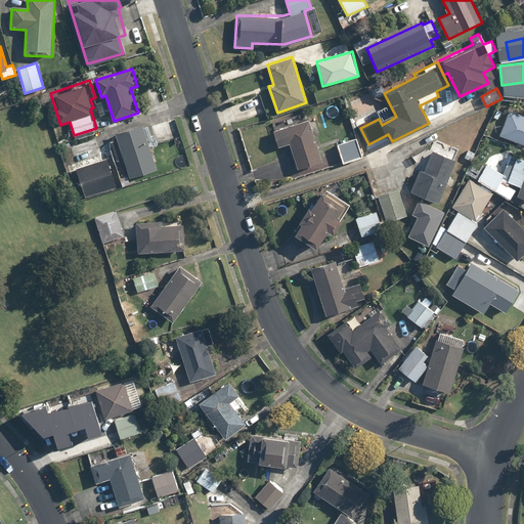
[(523,115),(509,110),(498,134),(523,144),(523,115)]
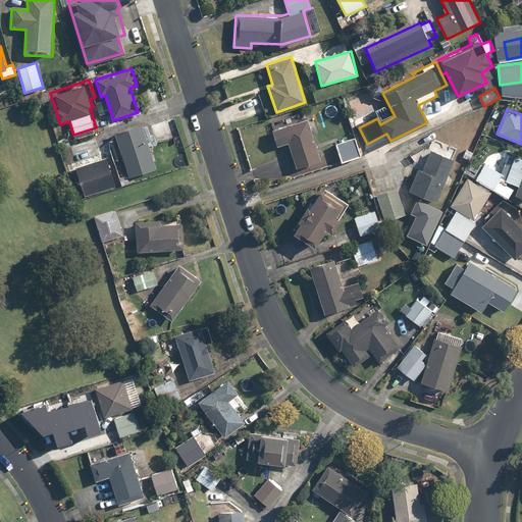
[(157,167),(150,146),(180,136),(173,117),(143,127),(143,124),(115,134),(129,177),(157,167)]
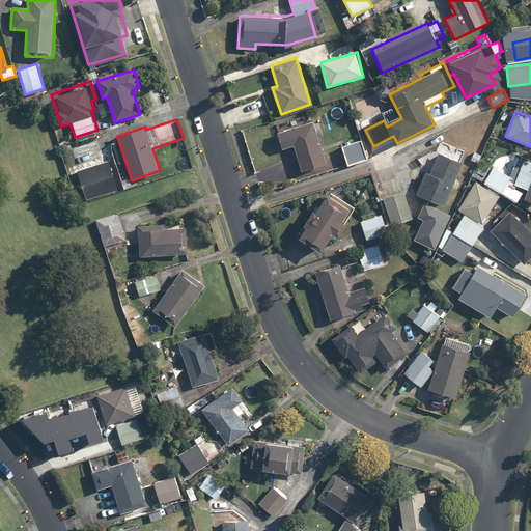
[(283,147),(292,144),(302,172),(328,164),(313,120),(278,132),(283,147)]
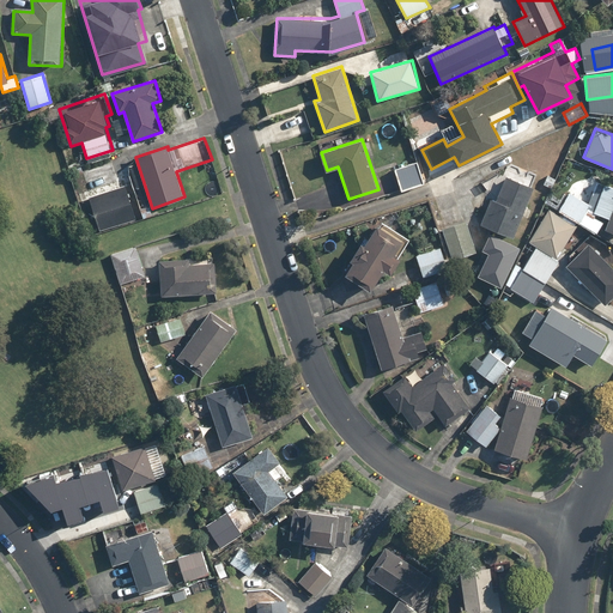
[(394,169),(400,192),(424,184),(418,162),(394,169)]
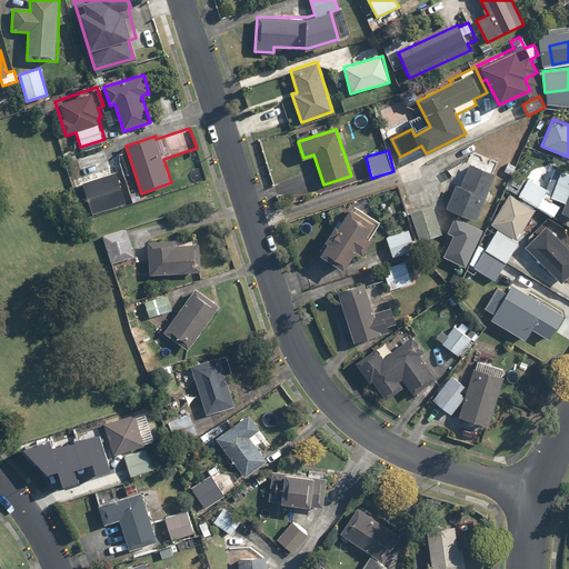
[(492,173),(498,162),(471,150),(446,208),(477,221),(498,176),(492,173)]
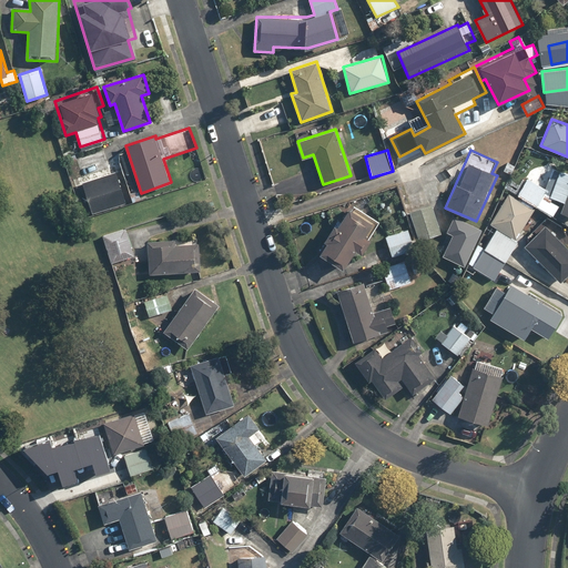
[(567,171),(563,169),(554,190),(526,178),(516,199),(555,216),(556,213),(567,217),(567,171)]
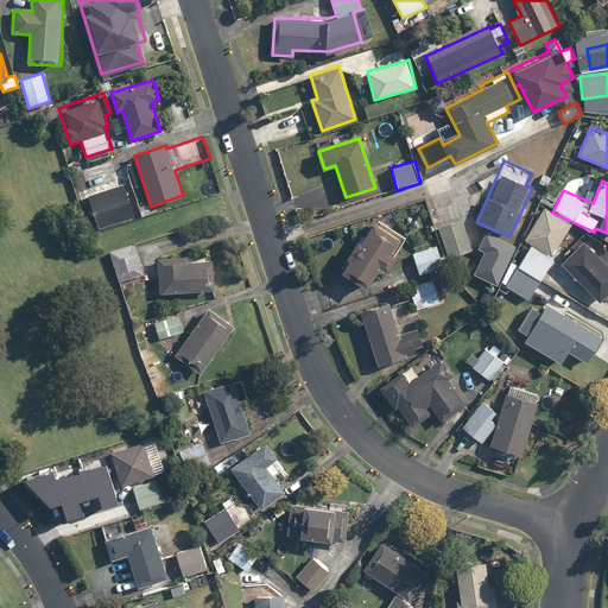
[(134,217),(125,182),(87,194),(97,228),(134,217)]
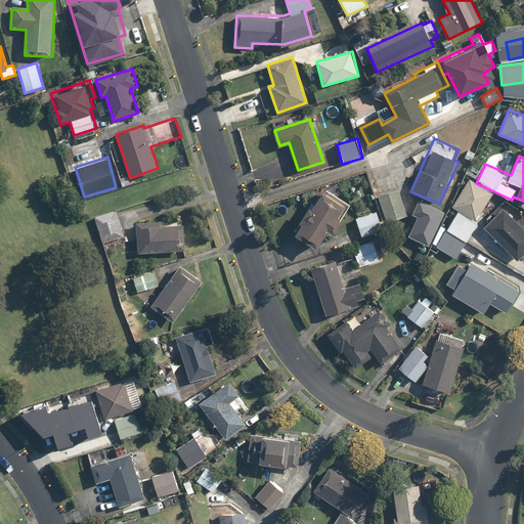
[(492,192),(476,183),(468,178),(451,207),(459,211),(447,229),(441,225),(430,244),(455,258),(492,192)]
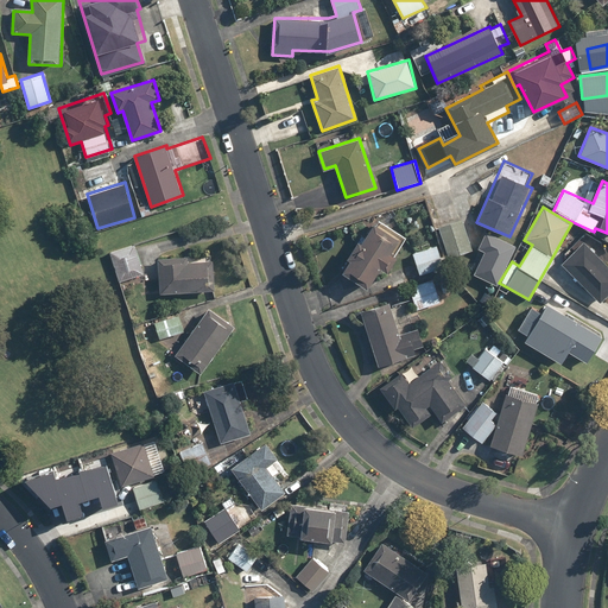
[(348,257),(352,258),(343,271),(369,287),(380,270),(386,273),(397,257),(391,253),(401,235),(375,219),(360,245),(356,242),(348,257)]
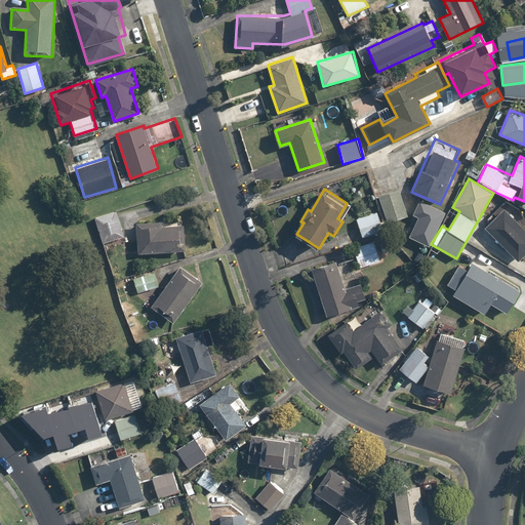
[(399,190),(378,196),(388,221),(407,215),(399,190)]
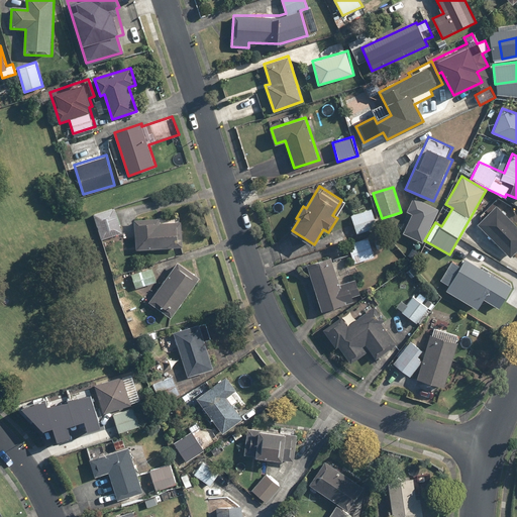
[(422,241),(438,208),(416,198),(401,231),(422,241)]
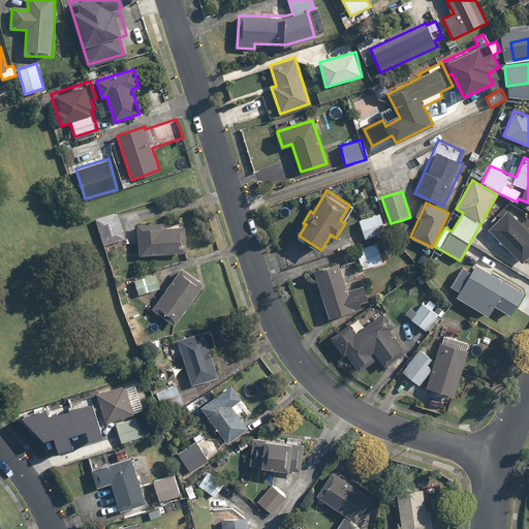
[(528,256),(528,231),(506,210),(488,228),(523,263),(528,256)]
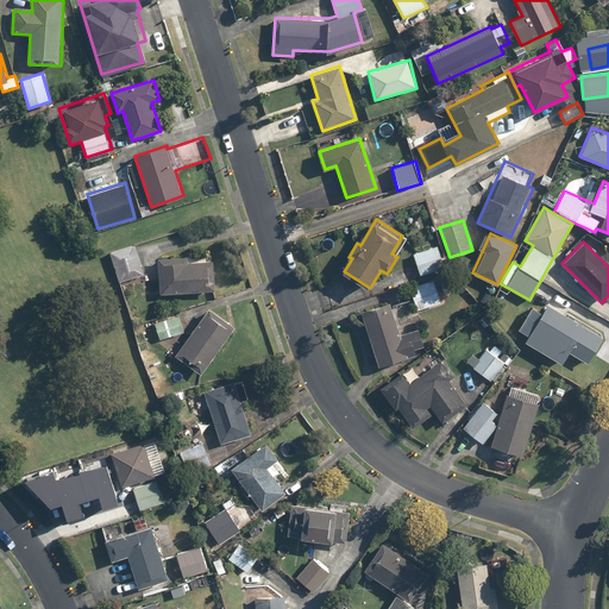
[(135,243),(110,251),(120,283),(145,275),(135,243)]
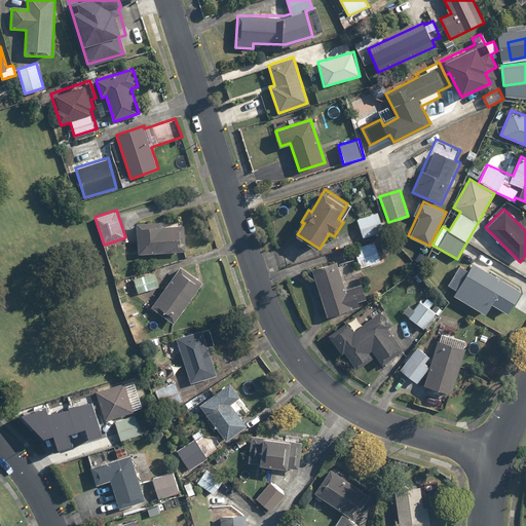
[(378,213),(358,220),(363,238),(384,231),(378,213)]
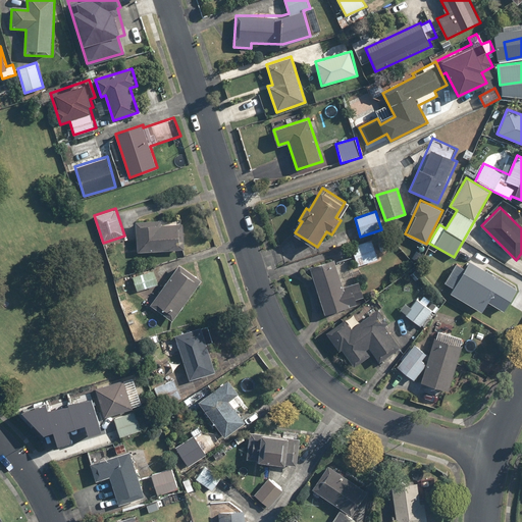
[(137,222),(138,251),(185,250),(184,220),(137,222)]
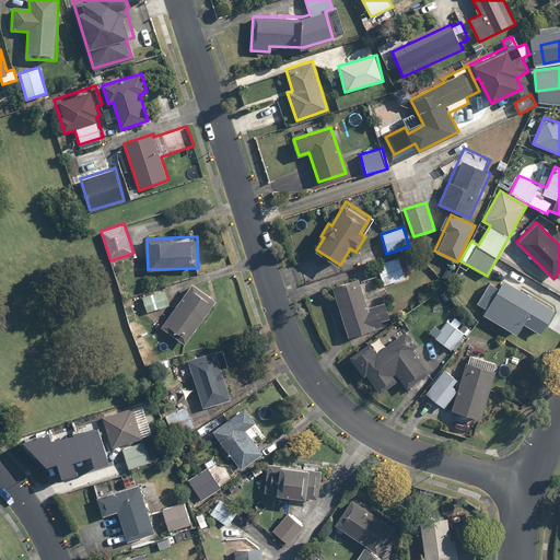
[(376,263),(384,286),(406,278),(399,256),(376,263)]
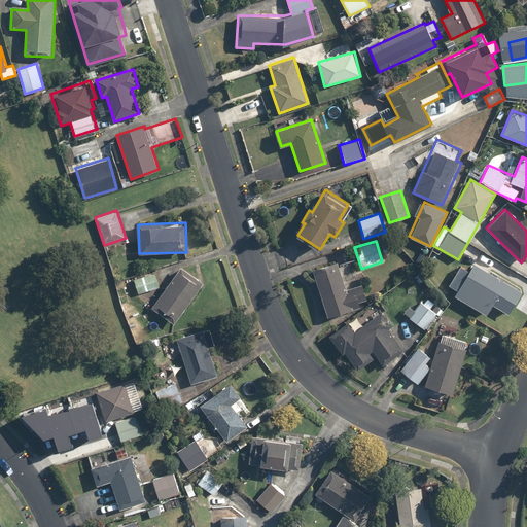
[(346,290),(338,261),(313,270),(328,318),(359,308),(358,303),(369,300),(363,285),(346,290)]
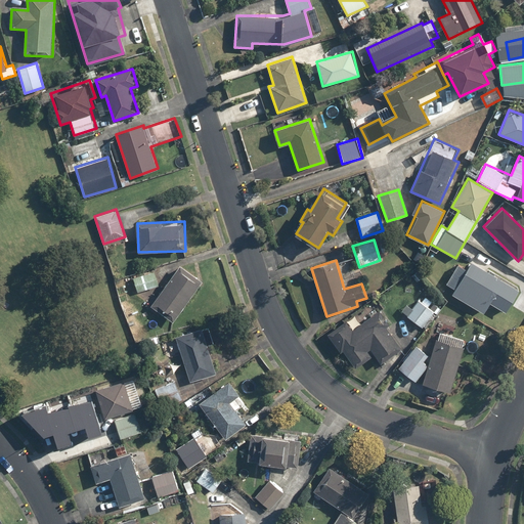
[(450,280),(457,286),(451,295),(483,312),(489,302),(507,312),(519,290),(471,262),(465,271),(457,267),(450,280)]
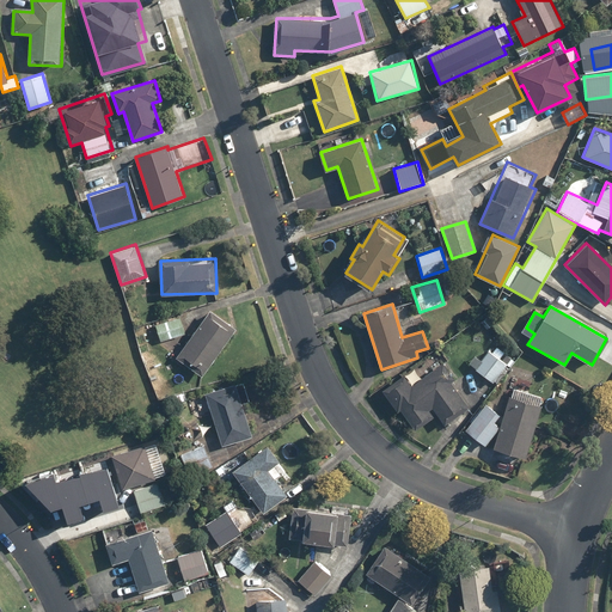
[(237,329),(210,310),(176,356),(202,377),(237,329)]
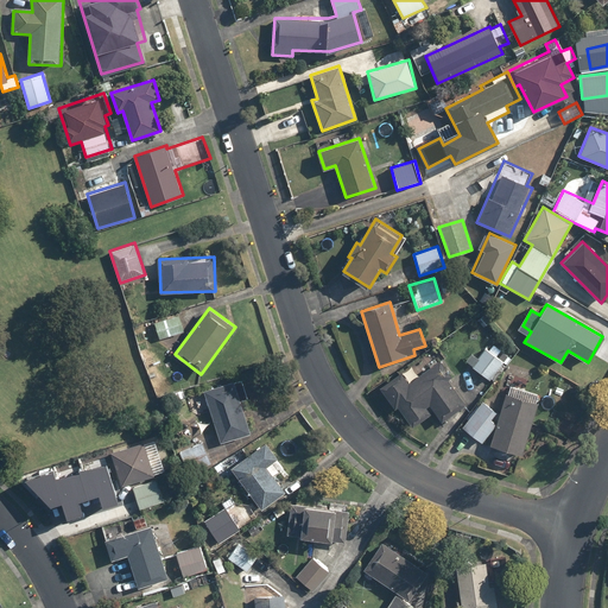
[(152,323),(158,341),(184,333),(178,314),(152,323)]
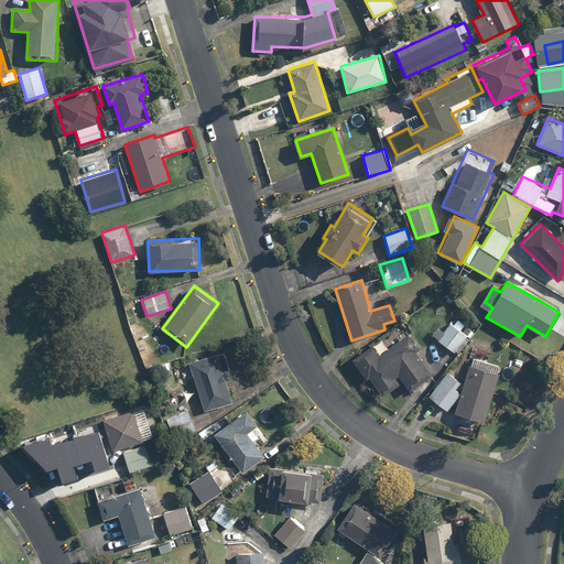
[(467,325),(462,333),(451,323),(437,338),(455,353),(468,337),(469,339),(476,332),(467,325)]
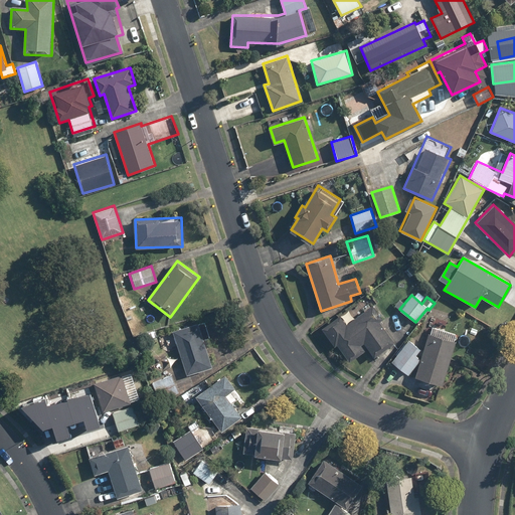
[(361,344),(363,343),(375,357),(395,342),(380,321),(383,319),(365,296),(321,329),(334,346),(337,344),(350,362),(366,351),(361,344)]
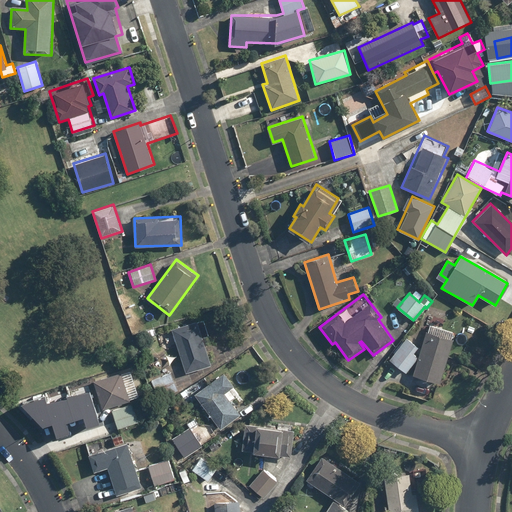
[(204,317),(171,328),(186,373),(212,365),(203,339),(211,337),(204,317)]
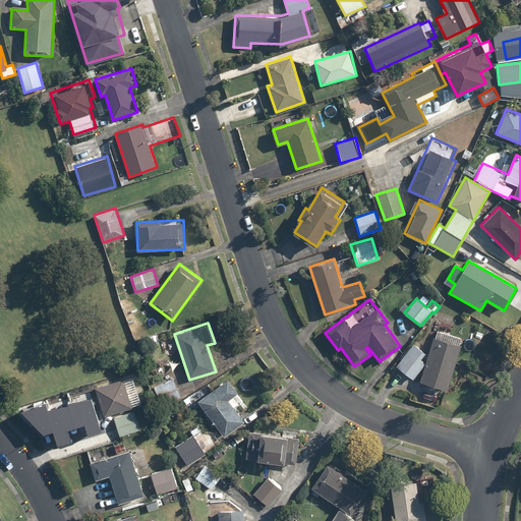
[(462,346),(432,337),(424,364),(419,381),(449,389),(462,346)]
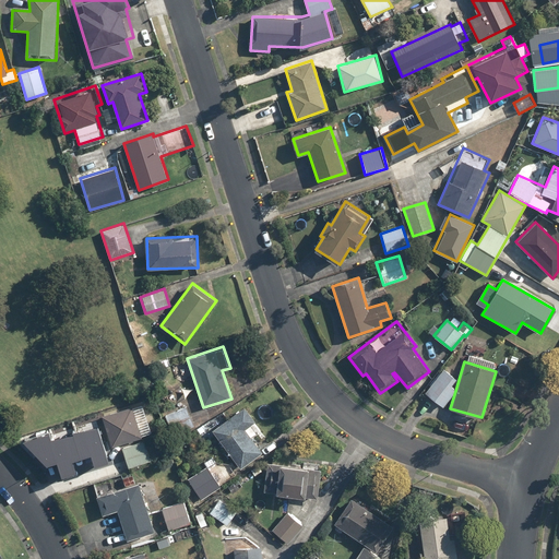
[(442,406),(455,391),(450,387),(456,379),(443,369),(425,391),(442,406)]
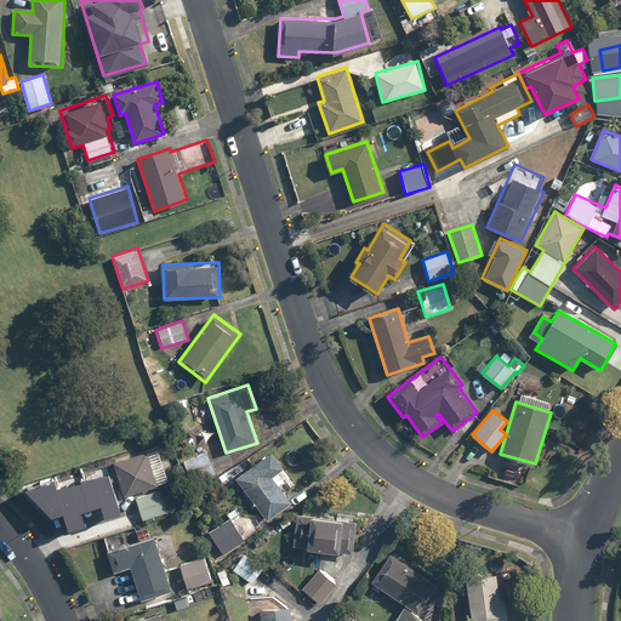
[(217,474),(205,449),(182,459),(194,484),(217,474)]
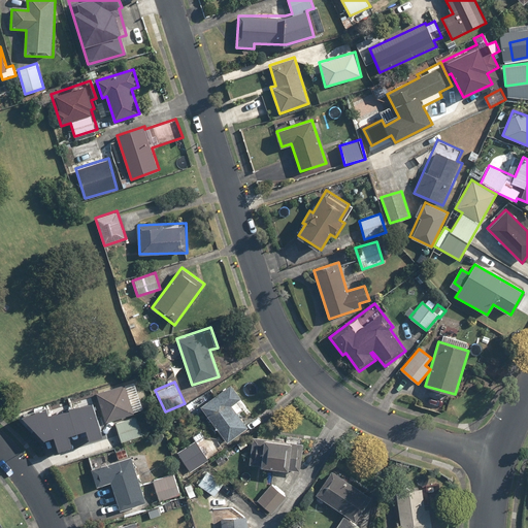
[(100,390),(96,392),(104,420),(133,410),(124,383),(119,385),(100,390)]
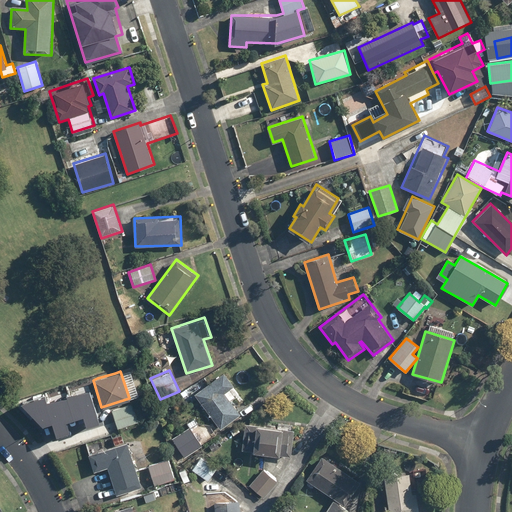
[(241,414),(231,401),(240,393),(224,372),(196,394),(194,395),(221,429),(241,414)]
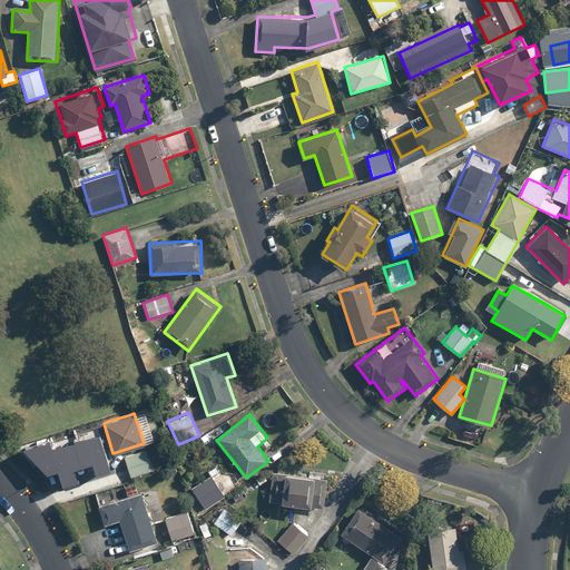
[(97,425),(33,445),(40,464),(56,459),(61,475),(75,471),(69,455),(86,450),(91,467),(108,462),(97,425)]
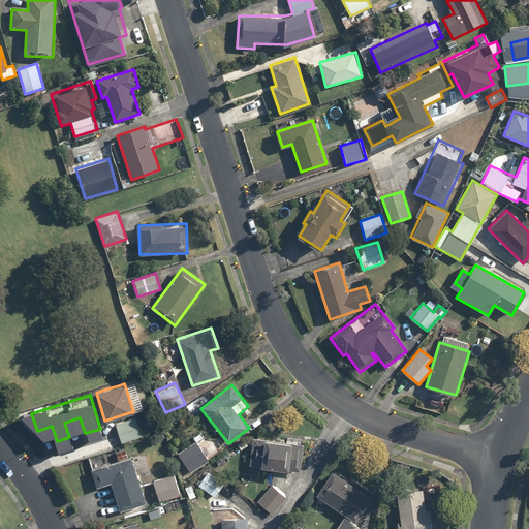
[(136,416),(115,423),(121,443),(143,436),(136,416)]
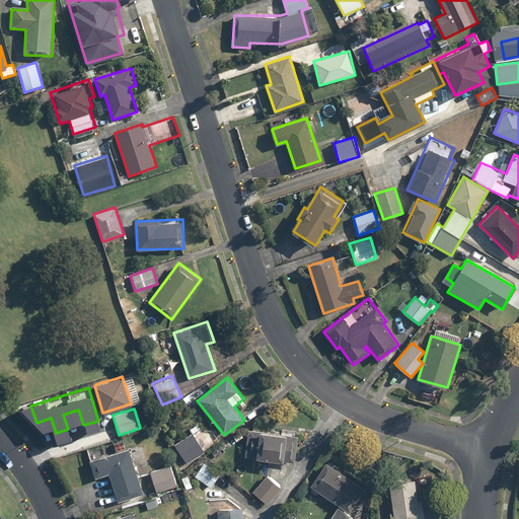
[(298,433),(248,430),(246,457),(297,460),(298,433)]
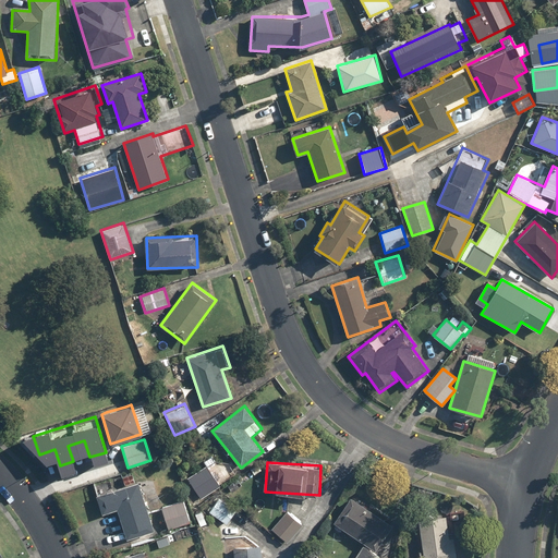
[(208,465),(189,478),(201,498),(221,486),(208,465)]
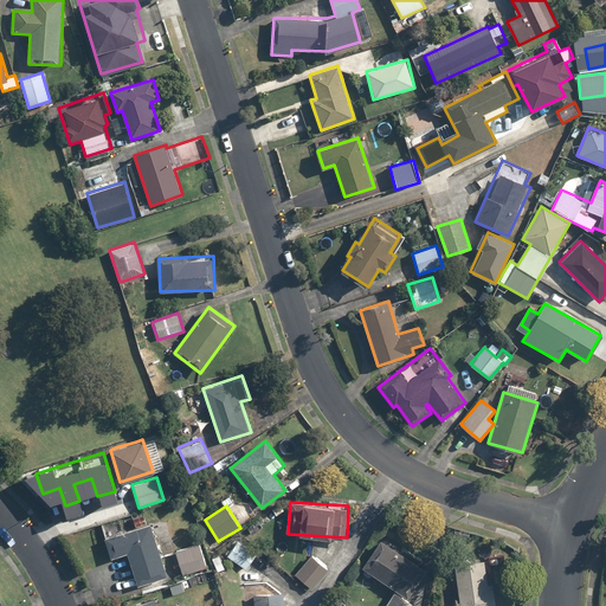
[(168,575),(152,523),(105,539),(113,559),(129,553),(140,585),(168,575)]
